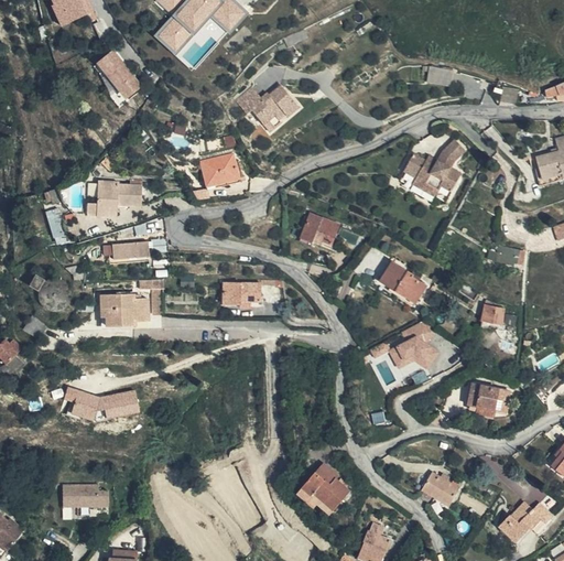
[(52,0),(53,2),(50,3),(61,24),(85,12),(83,7),(93,1),(91,0),(52,0)]
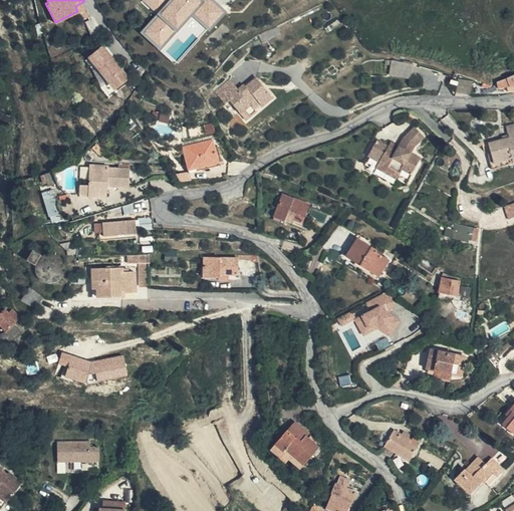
[(143,0),(158,14),(141,32),(158,48),(189,14),(207,31),(225,11),(212,0),(203,0),(202,1),(201,0),(143,0)]
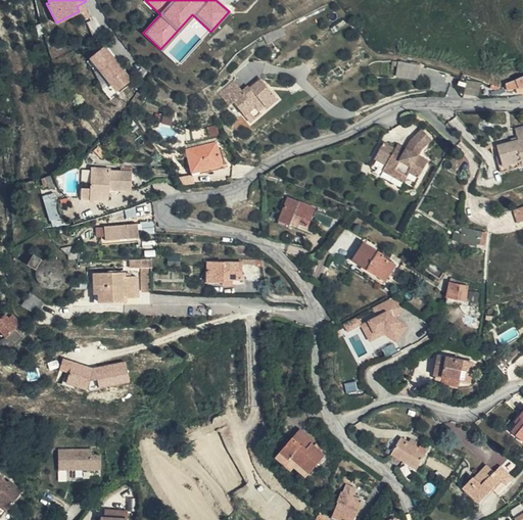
[(269,30),(263,33),(265,38),(284,29),(282,24),(269,30)]
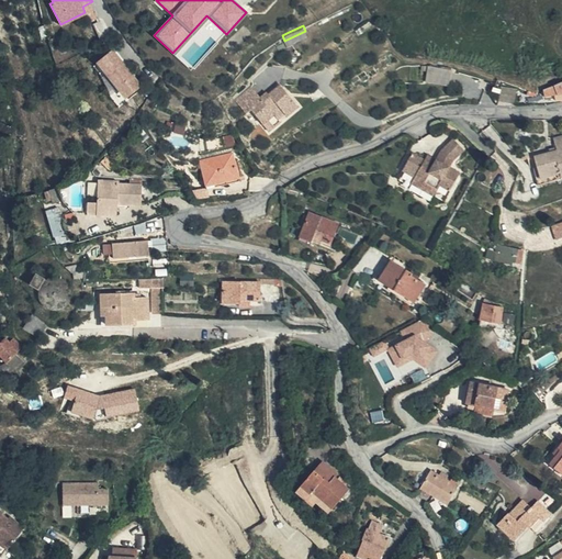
[(141,82),(112,48),(100,59),(127,93),(141,82)]
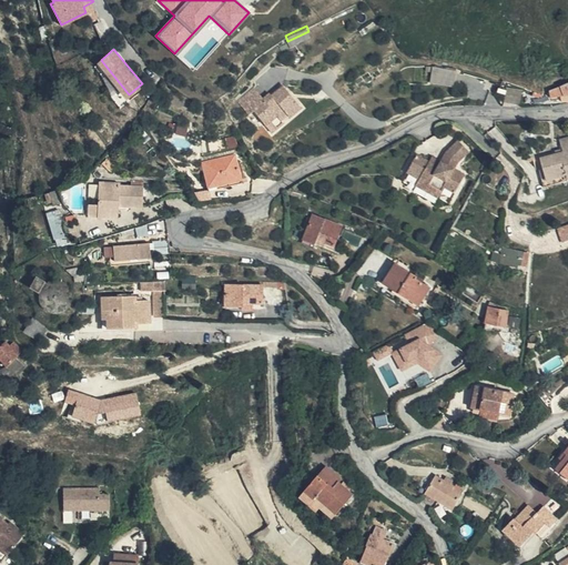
[(457,71),(433,64),(429,80),(454,84),(457,71)]
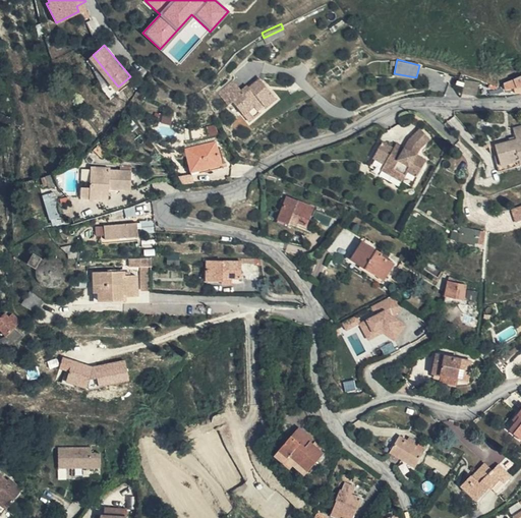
[(504,82),(507,88),(514,84),(516,90),(520,89),(520,75),(518,76),(504,82)]
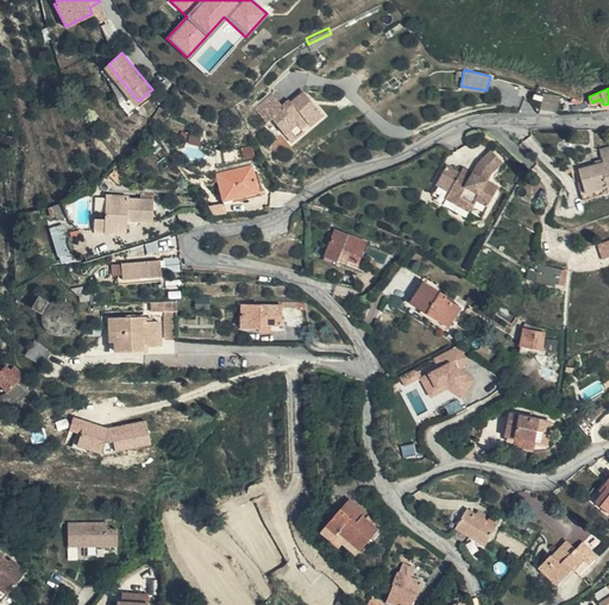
[(271,92),(253,105),(264,120),(270,117),(289,139),(301,130),(296,123),(303,118),(308,124),(321,114),(302,90),(282,106),(271,92)]
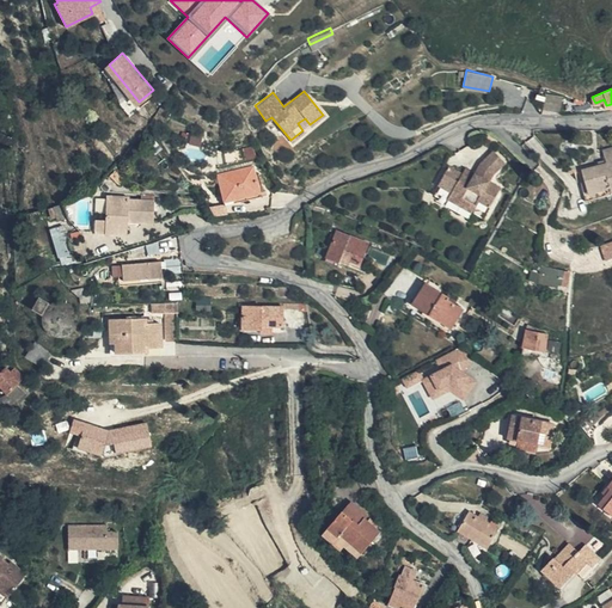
[(562,105),(563,91),(546,91),(546,105),(562,105)]
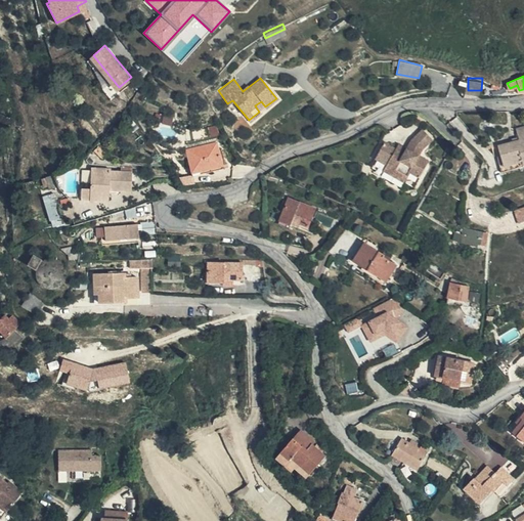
[(385,162),(405,174),(408,169),(418,174),(428,157),(418,152),(422,144),(431,135),(421,125),(410,135),(406,145),(403,150),(394,145),(384,139),(374,156),(385,162)]
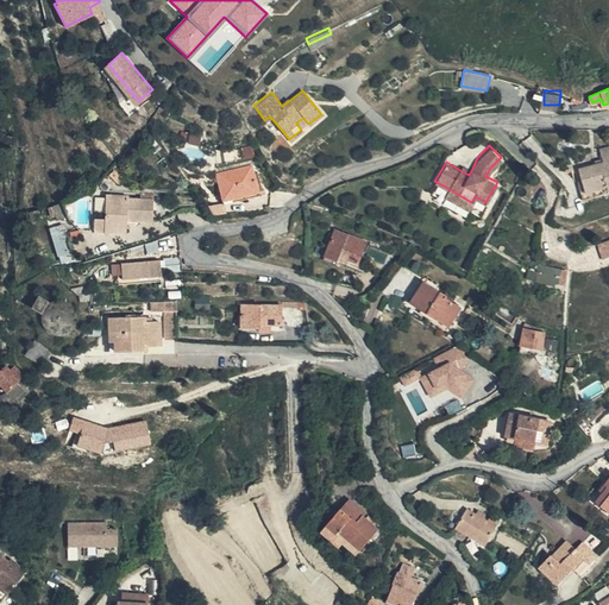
[(608,147),(582,156),(581,161),(582,165),(583,169),(575,172),(573,172),(583,201),(608,195),(608,191),(608,190),(608,147)]
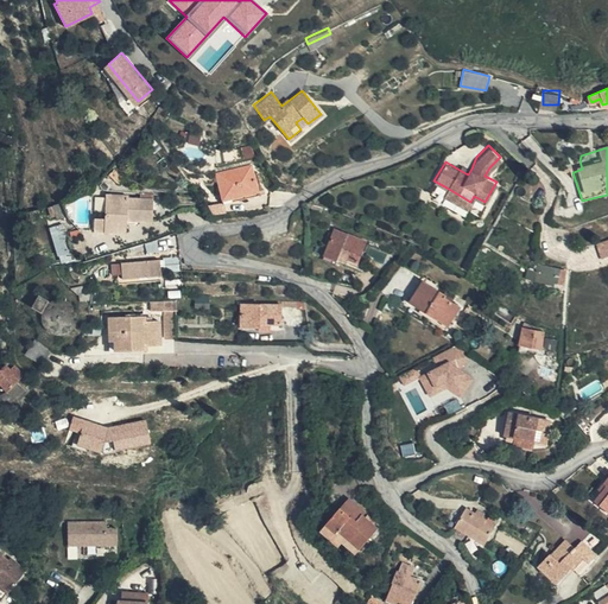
[(247,192),(255,190),(247,163),(213,172),(220,199),(229,197),(230,201),(248,196),(247,192)]
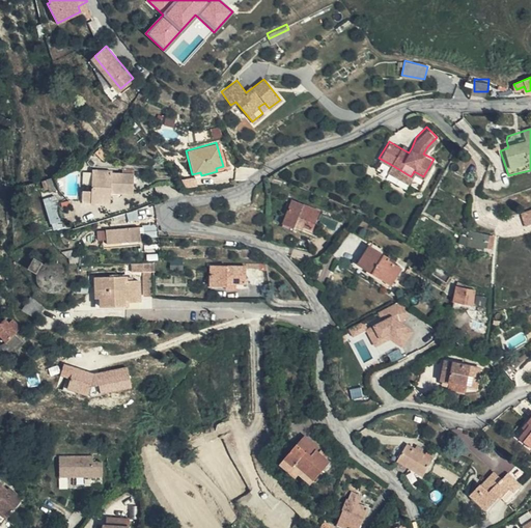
[(409,153),(412,147),(402,142),(399,147),(409,153)]
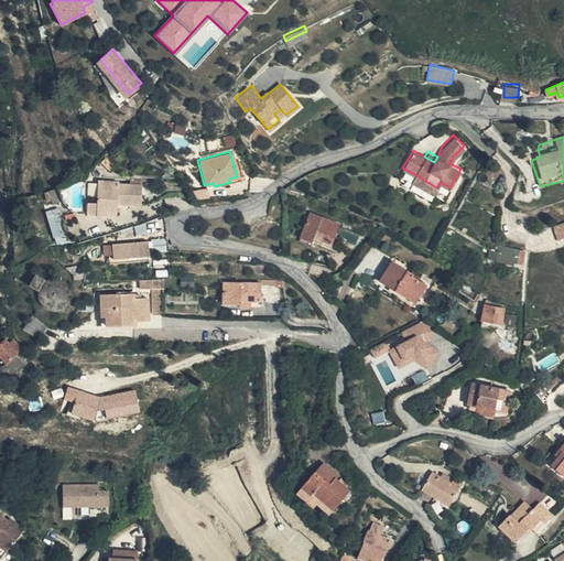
[(429,198),(436,187),(414,174),(408,185),(429,198)]
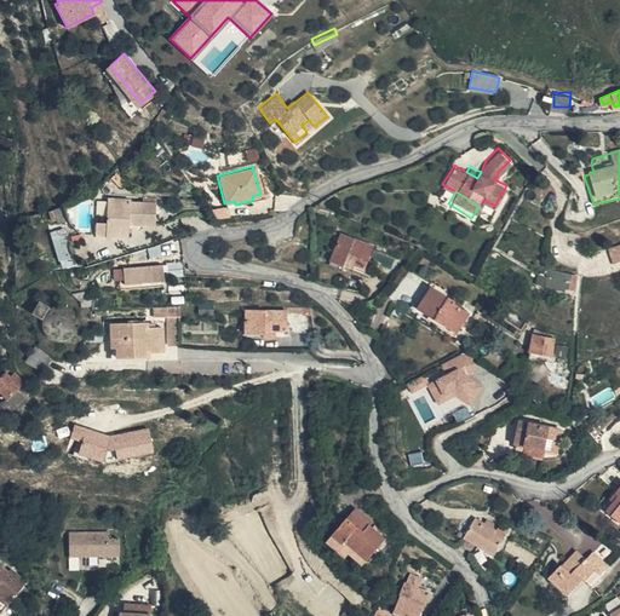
[(130,199),(108,197),(105,220),(96,219),(95,232),(127,235),(128,223),(155,224),(156,202),(131,201),(130,199)]
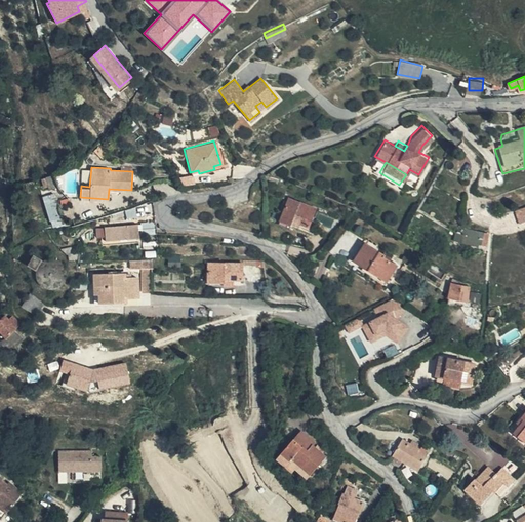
[(45,191),(50,224),(62,222),(56,190),(45,191)]
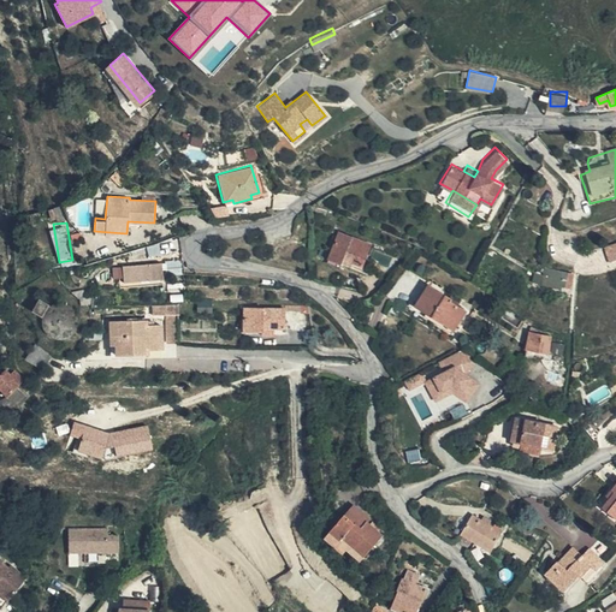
[(353,250),(348,257),(359,262),(369,242),(338,227),(325,255),(337,261),(339,254),(344,247),(353,250)]
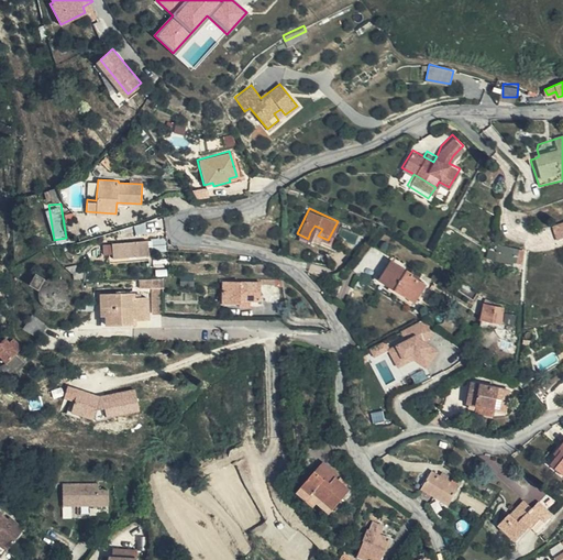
[(562,223),(561,218),(551,220),(554,233),(561,231),(562,229),(562,223)]
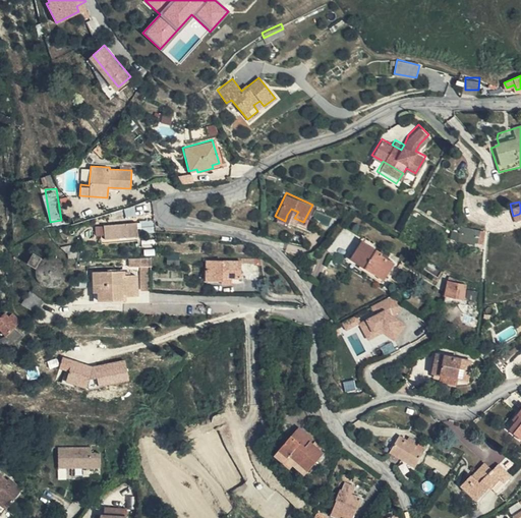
[(287,215),(294,218),(298,212),(291,209),(287,215)]
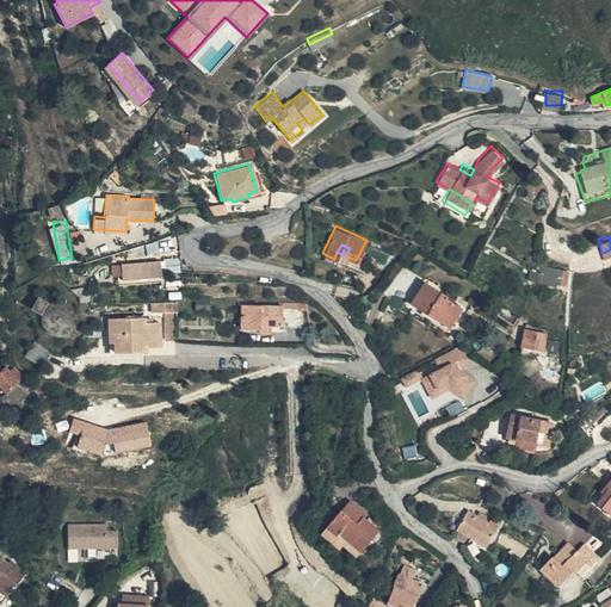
[(154,259),(117,262),(118,278),(156,276),(154,259)]
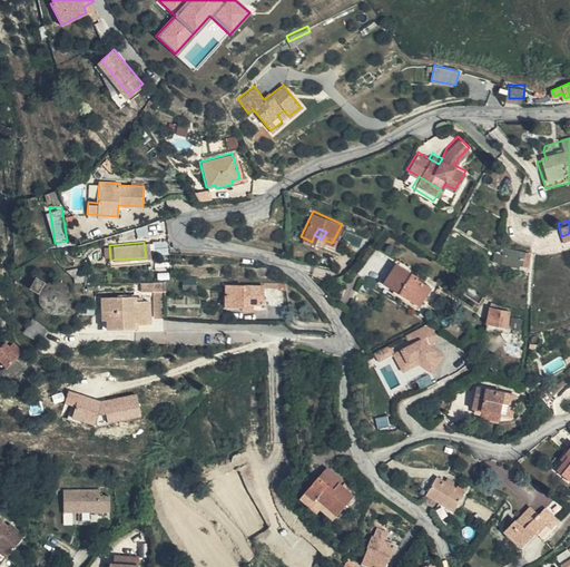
[(519,263),(522,252),(505,247),(505,251),(503,251),(503,248),(500,247),(499,250),(495,247),(493,251),(503,254),(502,261),(518,266),(519,263)]
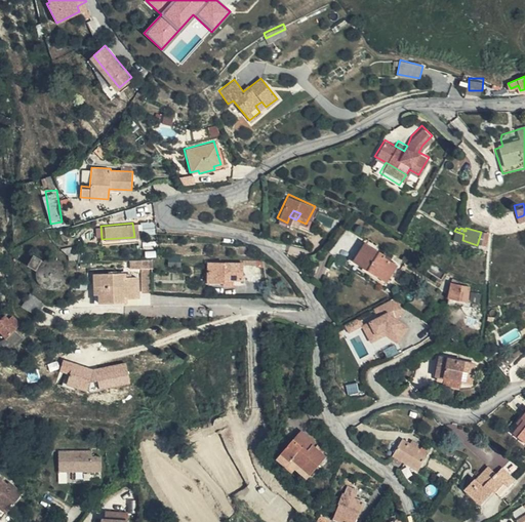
[(483,231),(481,232),(478,242),(485,244),(488,233),(483,231)]
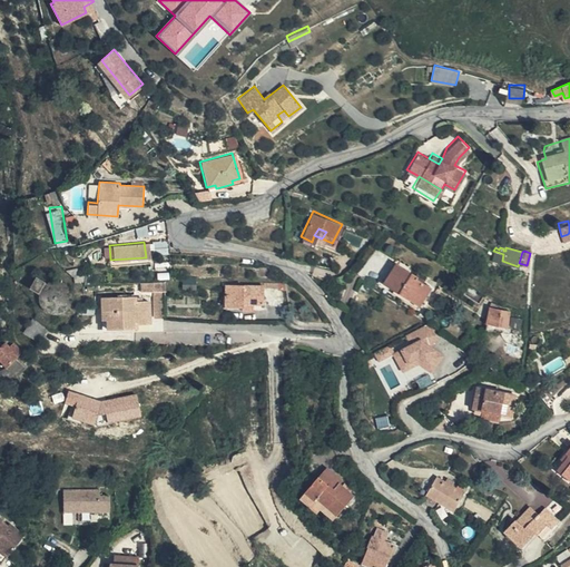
[(421,282),(422,280),(415,276),(397,263),(384,284),(419,306),(431,289),(421,282)]
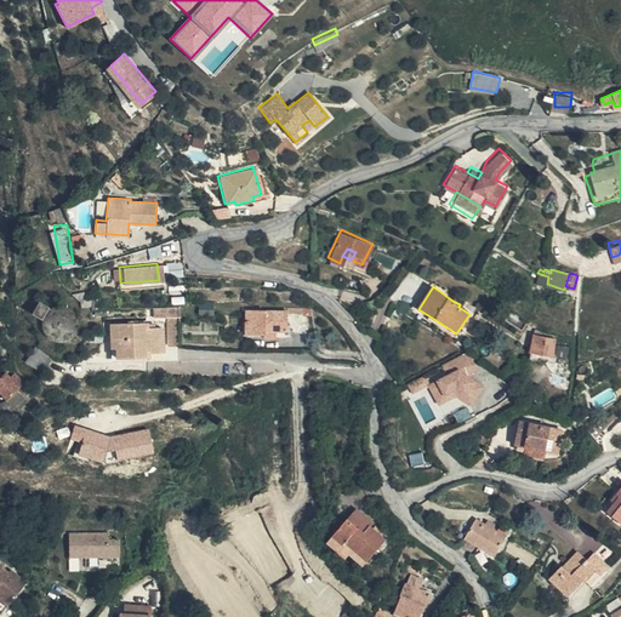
[(35,303),(29,314),(38,318),(38,325),(39,331),(43,337),(47,340),(53,342),(58,341),(63,340),(68,337),(70,332),(73,326),(73,320),(72,316),(68,310),(63,307),(57,306),(52,306),(46,308),(35,303)]
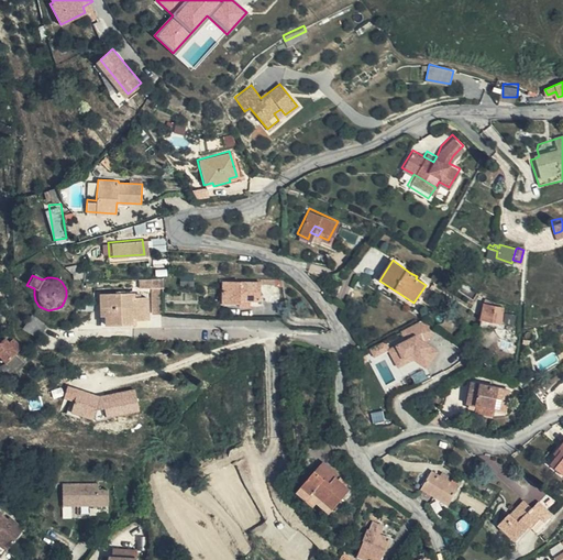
[(152,277),(145,277),(147,313),(156,313),(155,297),(152,277)]
